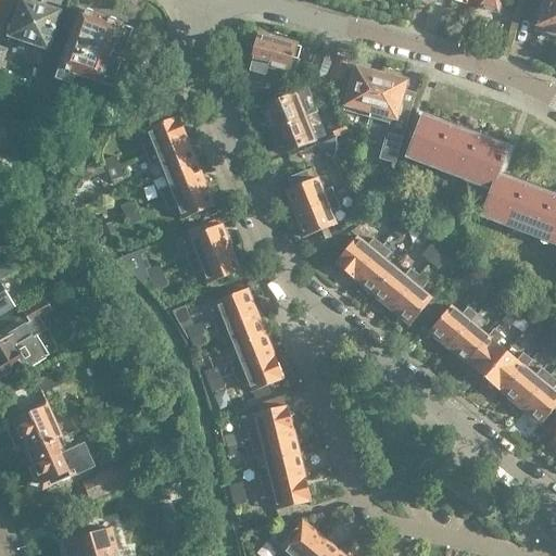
[(61,14),(58,13),(62,2),(55,0),(43,0),(41,8),(21,0),(9,38),(48,51),(61,14)]
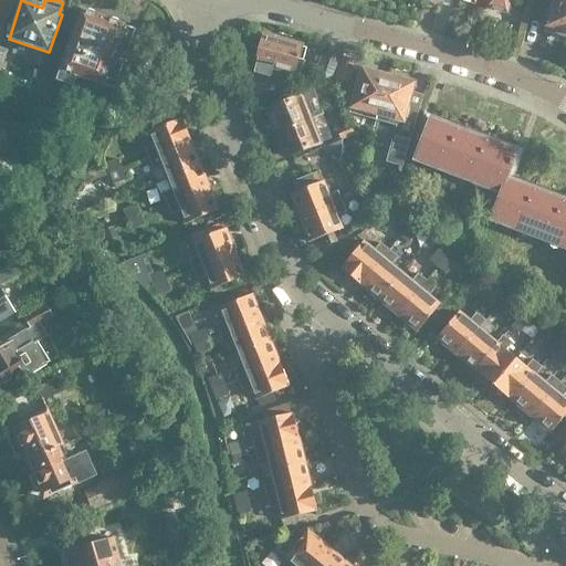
[(482,0),(482,2),(489,3),(488,7),(491,8),(493,11),(499,12),(502,11),(506,12),(509,0),(482,0)]
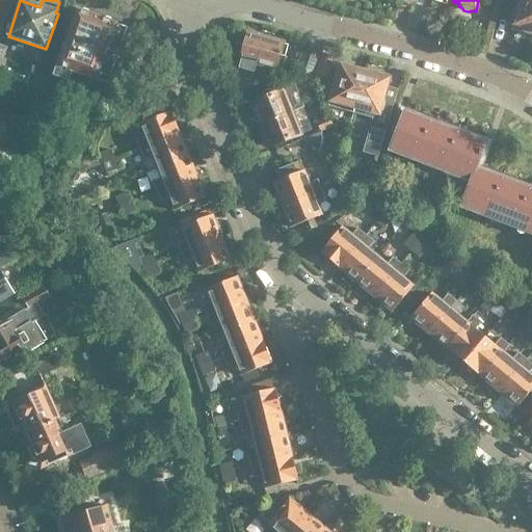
[(523,33),(531,35),(531,0),(519,0),(511,27),(524,30),(523,33)]
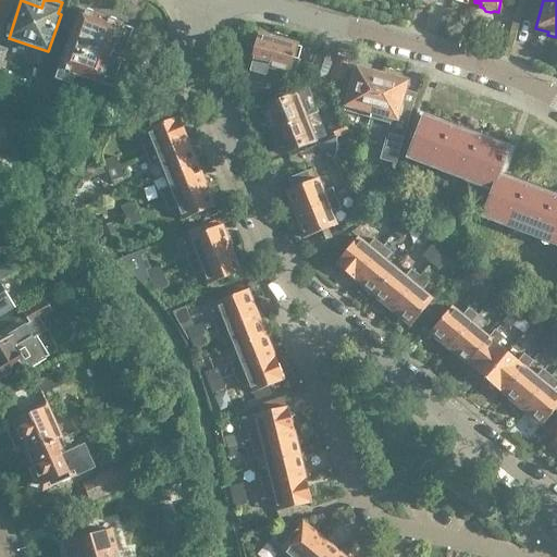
[(56,79),(72,86),(75,75),(112,88),(133,31),(81,11),(56,79)]
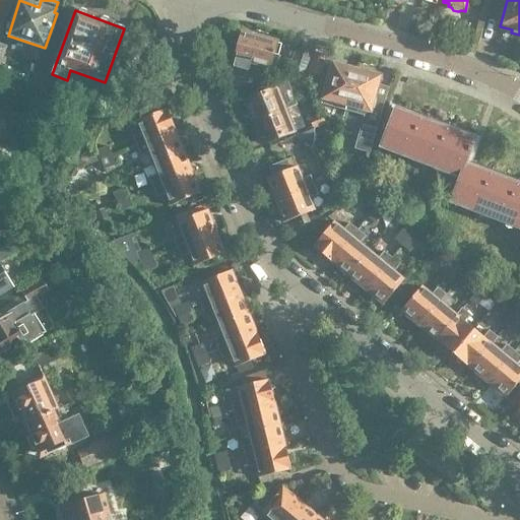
[(273,55),(278,56),(281,45),(243,35),(237,58),(234,67),(247,71),(250,62),(269,67),(273,55)]
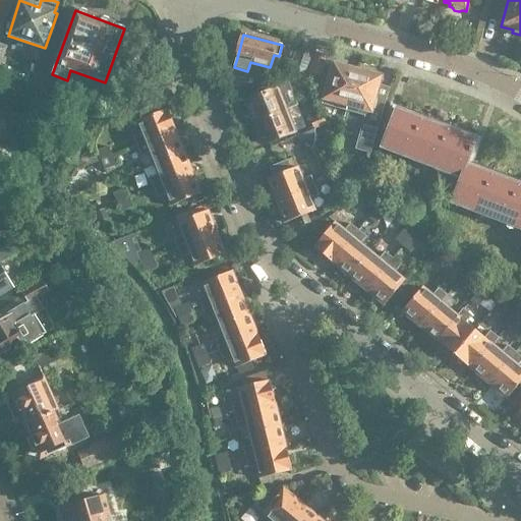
[(291,66),(301,68),(305,52),(296,49),(291,66)]
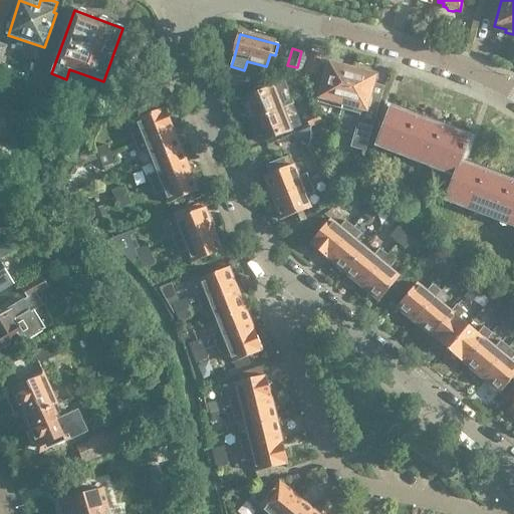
[(310,51),(303,72),(315,76),(322,55),(310,51)]
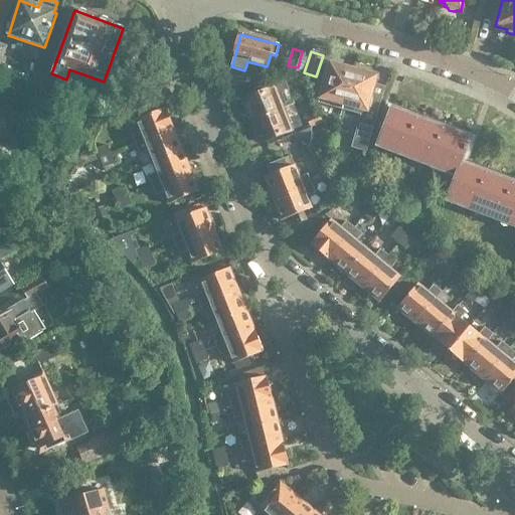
[(343,105),(352,70),(350,69),(348,66),(343,65),(340,66),(329,63),(318,103),(330,106),(331,102),(342,105),(343,105)]
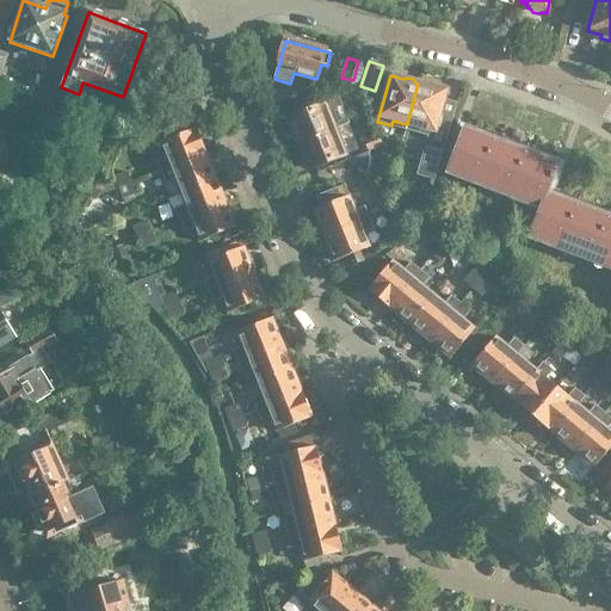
[(421,84),(418,84),(407,124),(406,124),(405,129),(430,136),(424,158),(423,158),(418,174),(436,179),(452,118),(439,115),(446,91),(433,87),(431,84),(425,82),(421,84)]
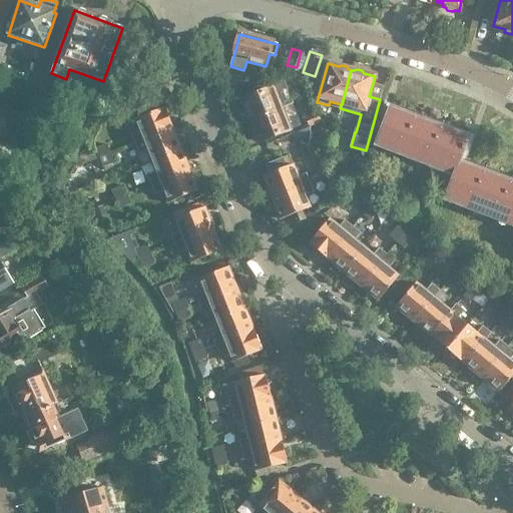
[(302,80),(299,70),(287,75),(290,84),(302,80)]
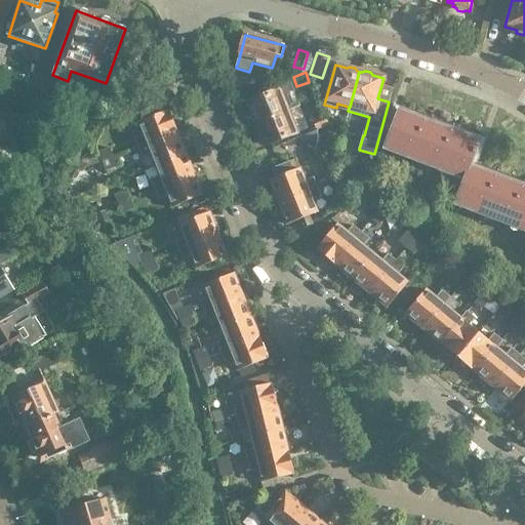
[(249,102),(257,123),(288,111),(279,89),(249,102)]
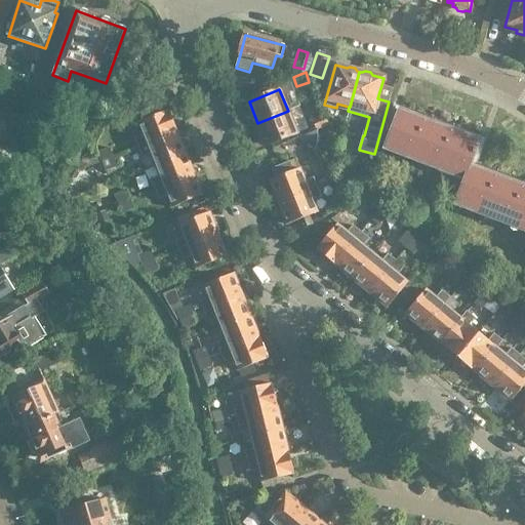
[(134,137),(138,148),(177,132),(168,110),(138,122),(143,134),(134,137)]
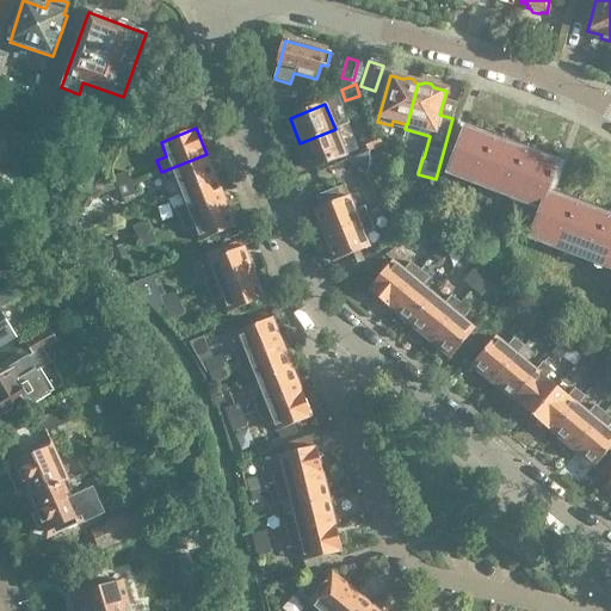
[(335,129),(300,143),(310,168),(353,150),(350,140),(341,142),(335,129)]
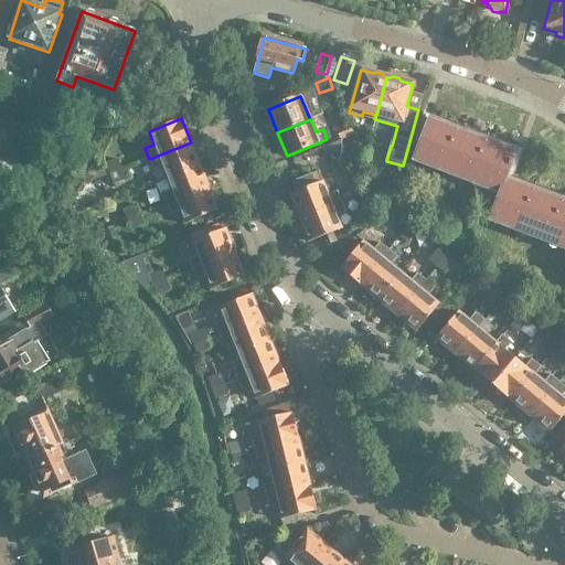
[(445,166),(458,132),(459,130),(443,125),(441,127),(428,121),(415,155),(429,160),(427,166),(443,171),(445,166)]
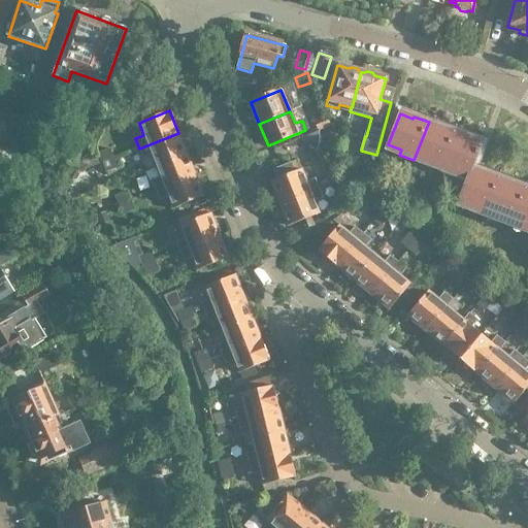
[(314,121),(317,130),(329,125),(326,117),(314,121)]
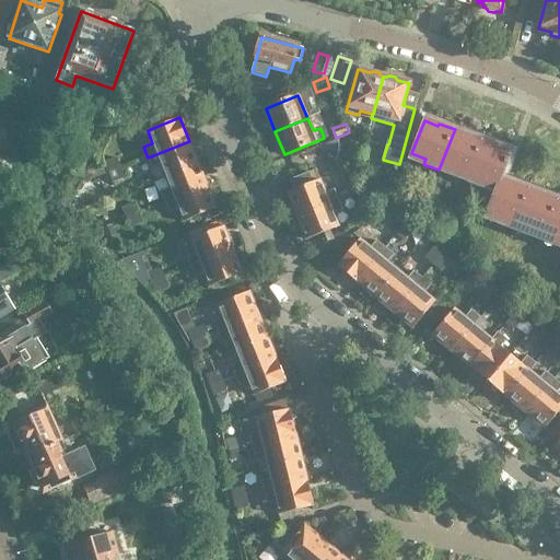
[(466,137),(454,131),(441,164),(454,170),(452,175),(468,181),(469,175),(482,142),(483,140),(467,135),(466,137)]
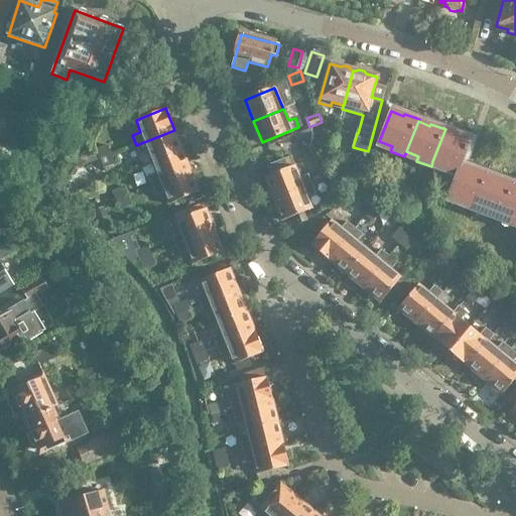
[(148,151),(152,161),(182,150),(174,130),(136,145),(140,154),(148,151)]
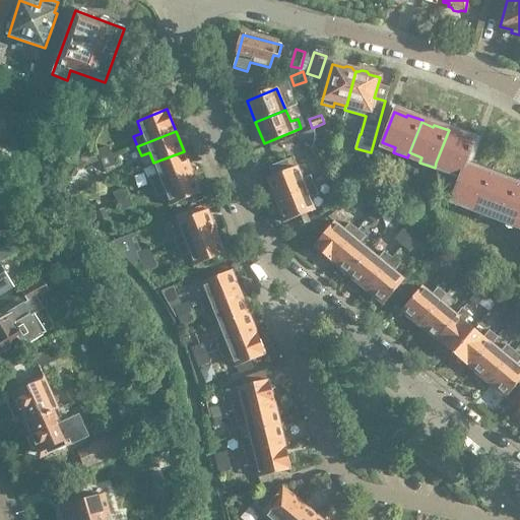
[(447,173),(460,178),(461,178),(465,168),(475,140),(460,135),(459,137),(448,132),(436,163),(448,168),(447,173)]
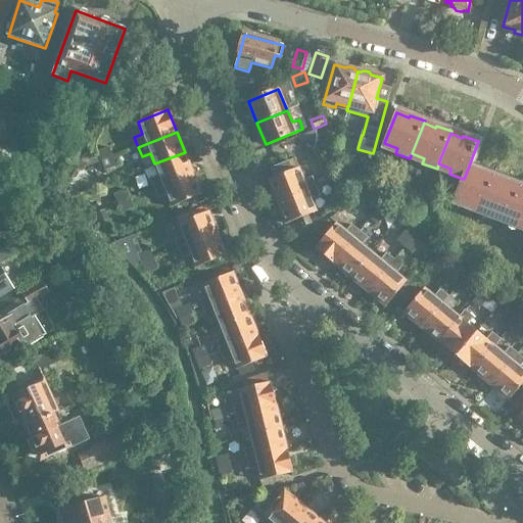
[(327,138),(318,136),(315,145),(324,148),(327,138)]
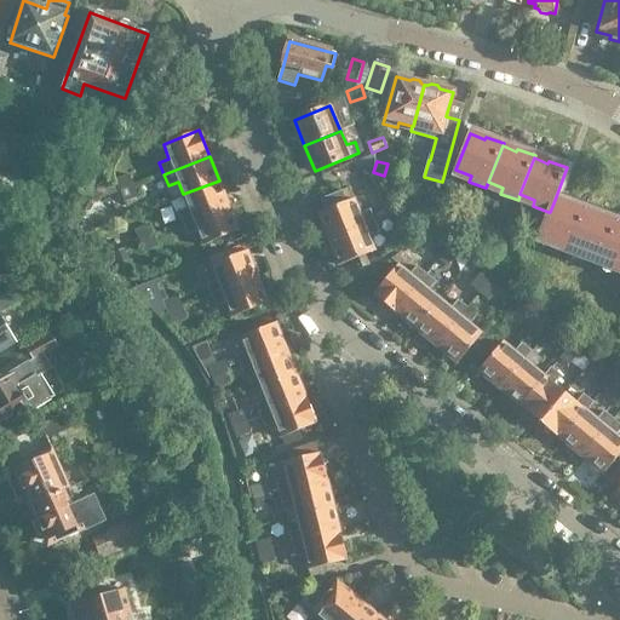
[(114,181),(122,202),(138,197),(130,174),(114,181)]
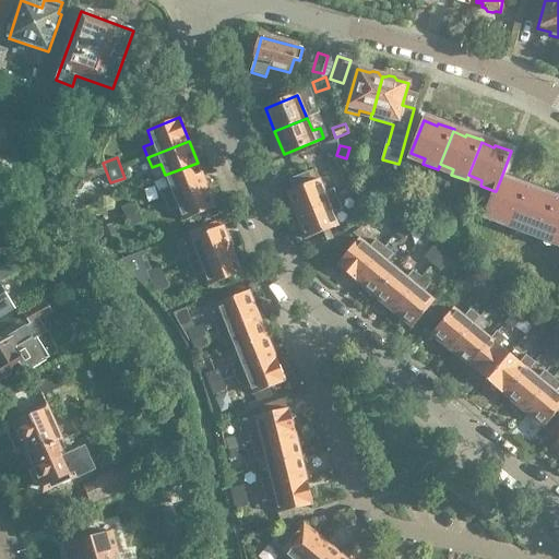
[(198,163),(165,175),(170,187),(162,191),(165,201),(207,186),(198,163)]
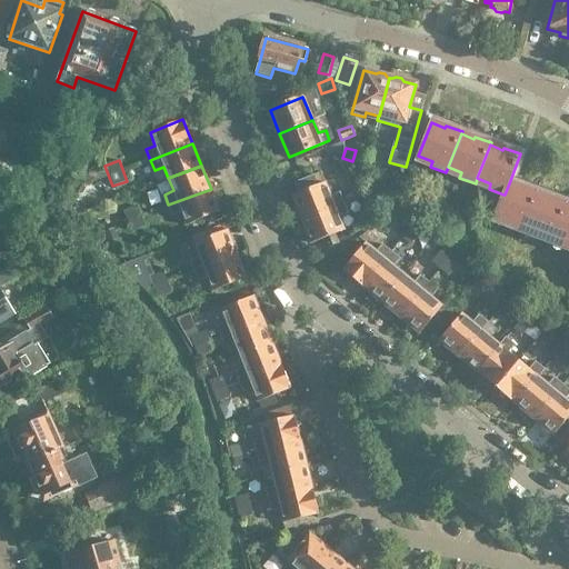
[(292,196),(301,219),(343,203),(339,192),(331,196),(326,182),(319,185),(315,175),(296,183),(300,192),(292,196)]
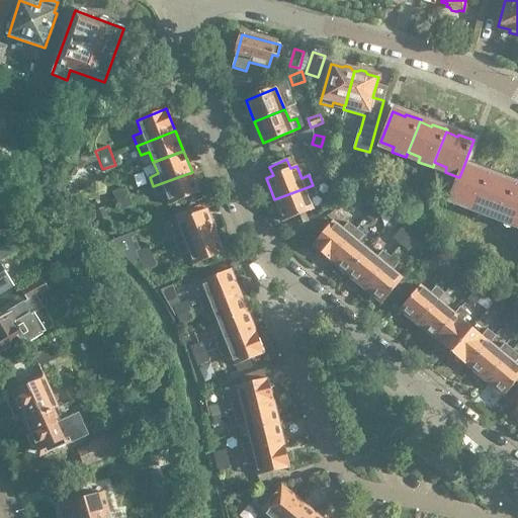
[(475,171),(463,167),(459,177),(458,177),(450,197),(463,201),(461,206),(476,212),(478,207),(490,177),(491,175),(476,169),(475,171)]
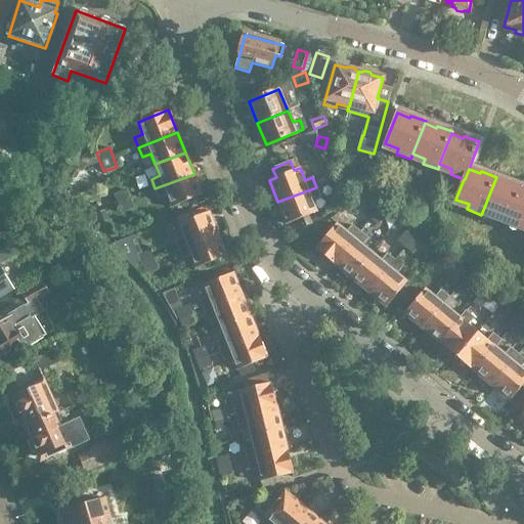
[(194,174),(155,188),(159,199),(167,194),(172,207),(202,194),(194,174)]
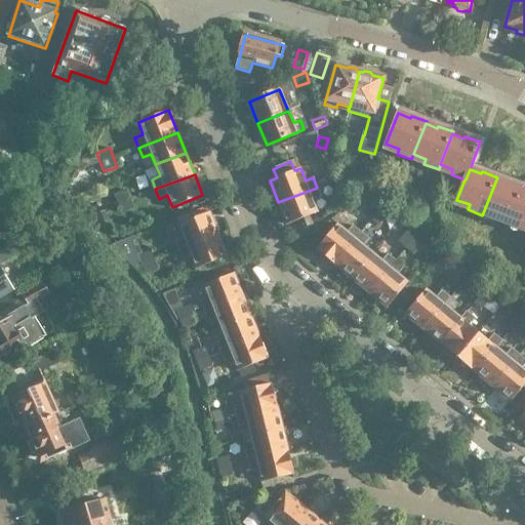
[(333,184),(344,193),(351,185),(340,175),(333,184)]
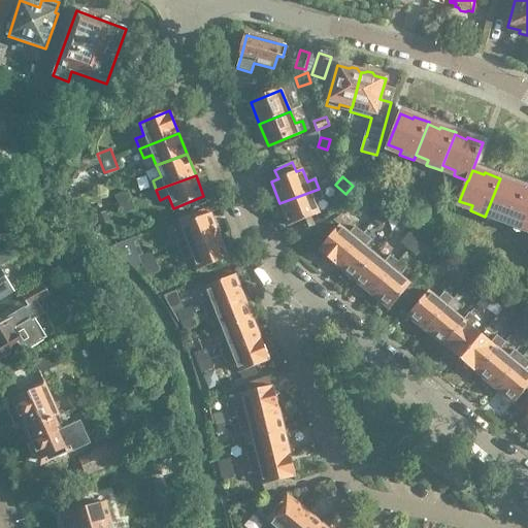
[(514,222),(526,191),(527,189),(512,183),(510,185),(499,180),(487,211),(499,216),(498,221),(513,227),(514,222)]
